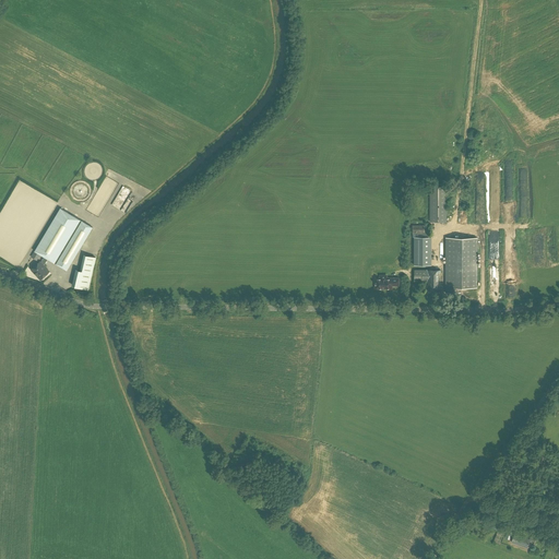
[(106,176),(88,210),(99,216),(118,181),(106,176)]
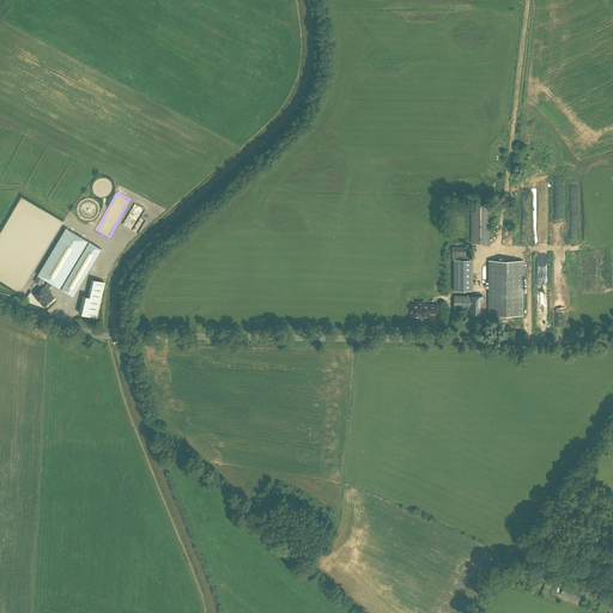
[(140,217),(145,207),(134,202),(123,225),(140,234),(146,220),(140,217)]
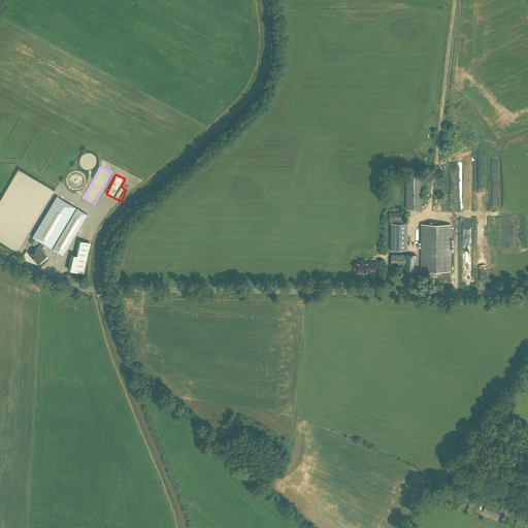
[(422,209),(422,176),(406,176),(406,209),(422,209)]
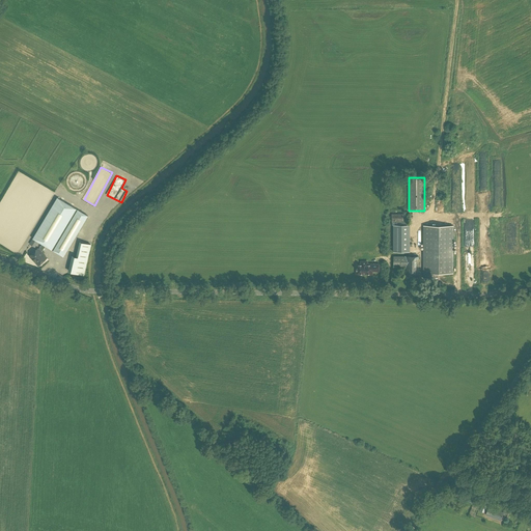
[(38,249),(30,256),(34,261),(35,260),(39,264),(47,258),(42,252),(45,246),(63,256),(87,216),(57,197),(32,239),(29,244),(35,247),(38,242),(42,244),(38,249)]
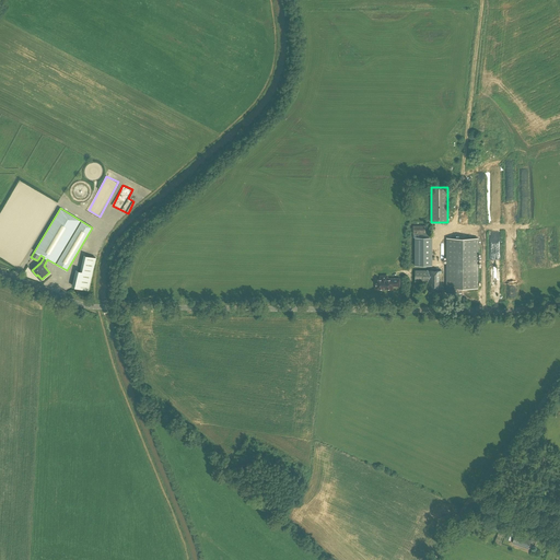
[(413,225),(413,234),(424,234),(429,234),(429,225),(413,225)]
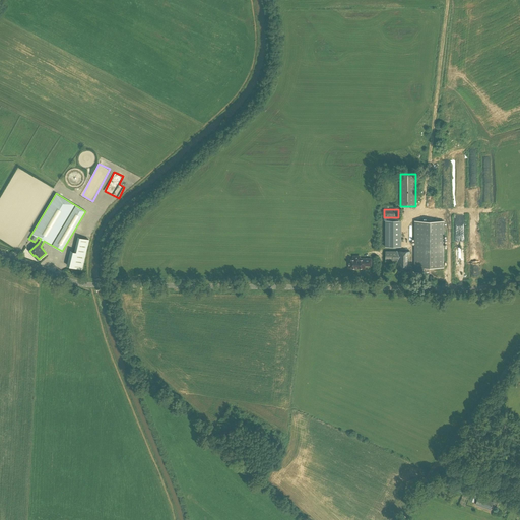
[(444,267),(444,220),(414,220),(414,272),(429,272),(429,267),(444,267)]
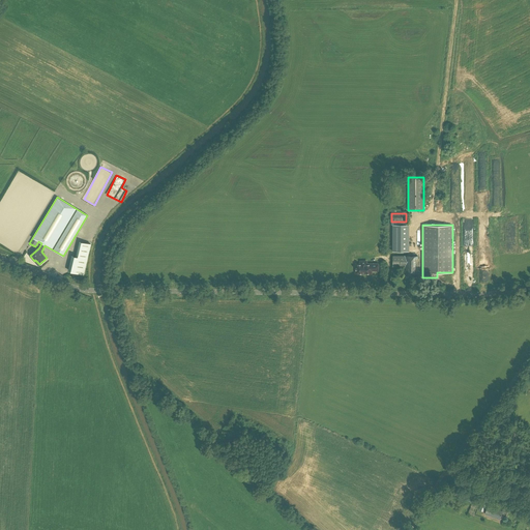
[(83,274),(90,243),(81,241),(77,257),(72,256),(69,271),(83,274)]
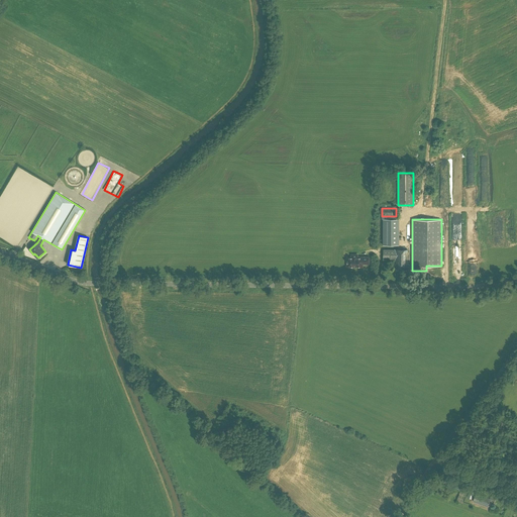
[(390,261),(395,261),(395,267),(407,267),(408,249),(384,249),(383,259),(390,259),(390,261)]
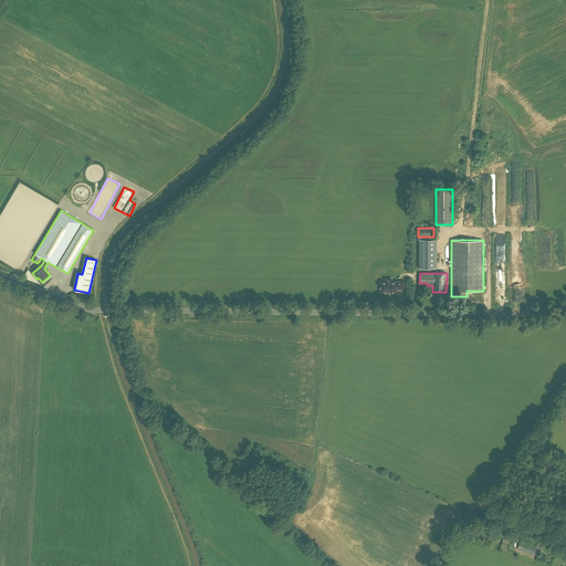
[(379,281),(379,293),(397,293),(397,290),(405,290),(405,281),(392,281),(392,279),(384,279),(384,281),(379,281)]
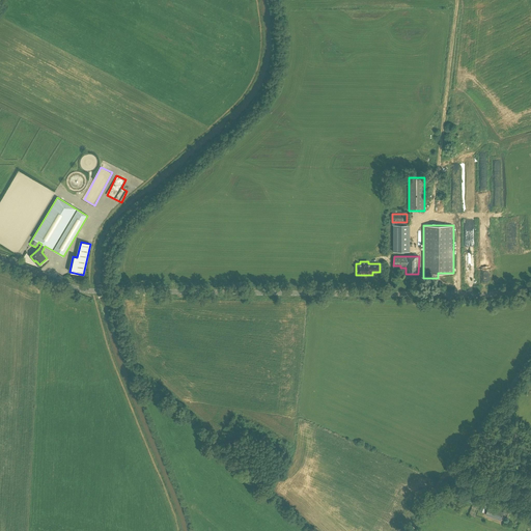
[(465,501),(479,506),(481,500),(466,496),(465,501)]
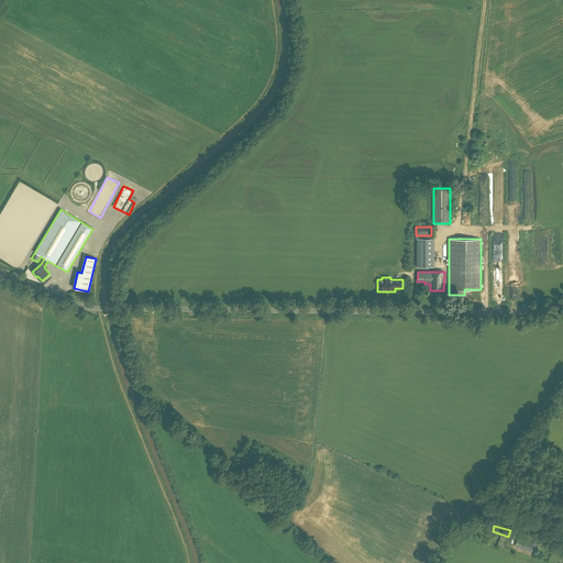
[(531,551),(533,545),(538,547),(540,542),(534,541),(533,543),(518,538),(515,545),(531,551)]
